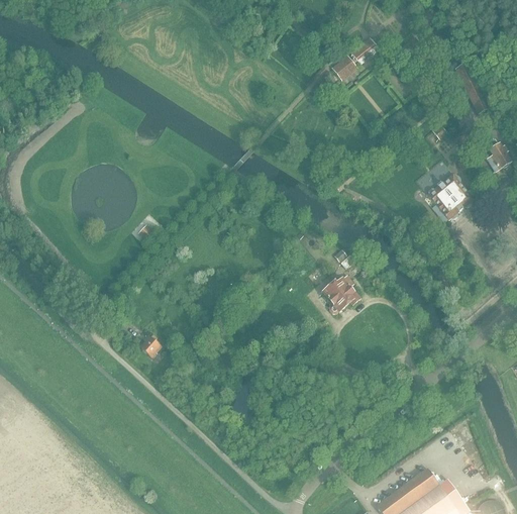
[(400,46),(407,57),(422,45),(416,35),(400,46)]
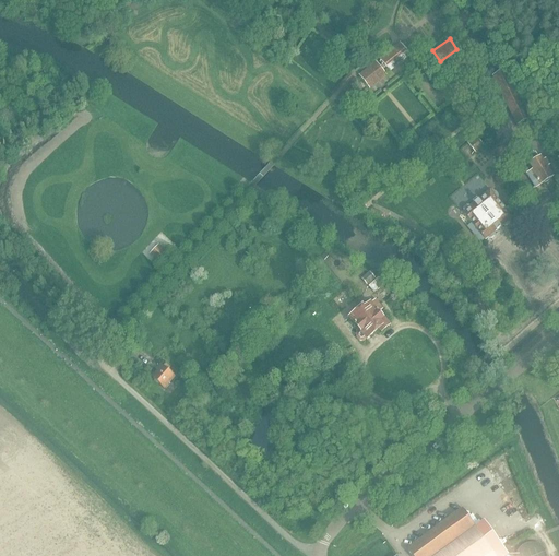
[(360,72),(370,85),(388,72),(378,59),(360,72)]
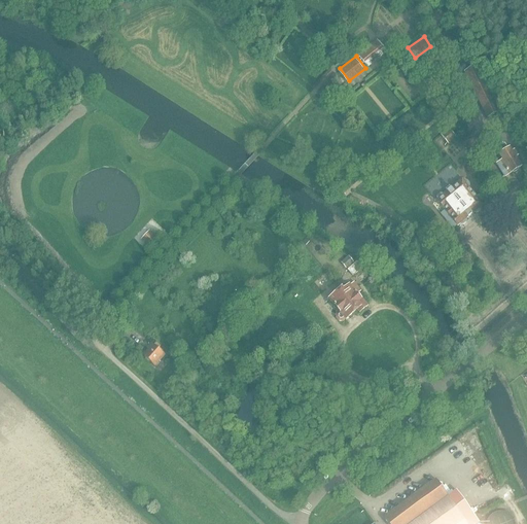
[(463,68),(469,80),(478,76),(471,64),(463,68)]
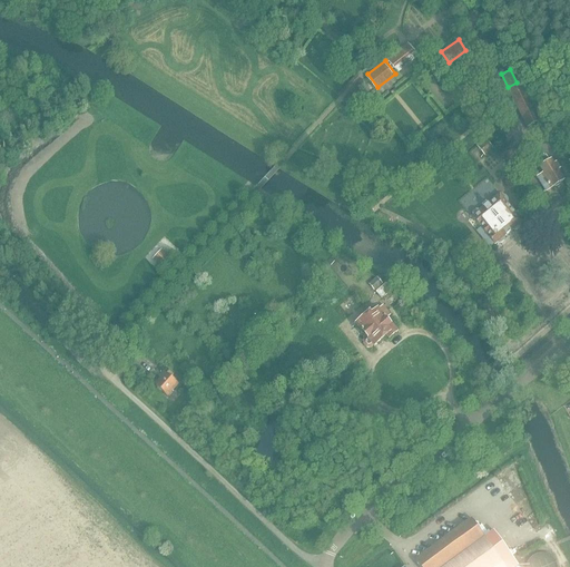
[(531,132),(543,125),(529,95),(516,101),(527,125),(528,125),(531,132)]
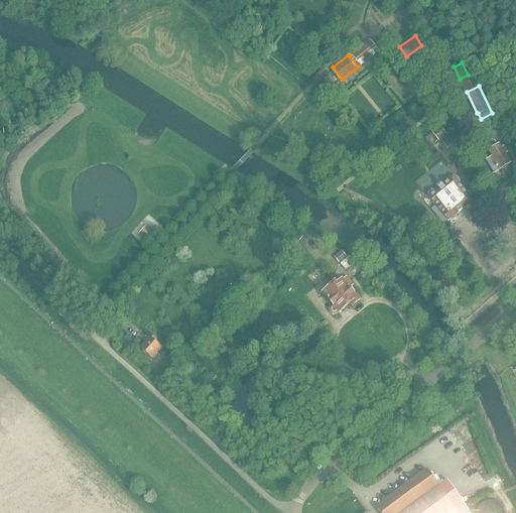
[(494,138),(493,139),(491,136),(486,139),(491,147),(489,148),(492,154),(490,155),(498,168),(511,160),(505,151),(508,149),(504,144),(502,145),(499,141),(497,143),(494,138)]
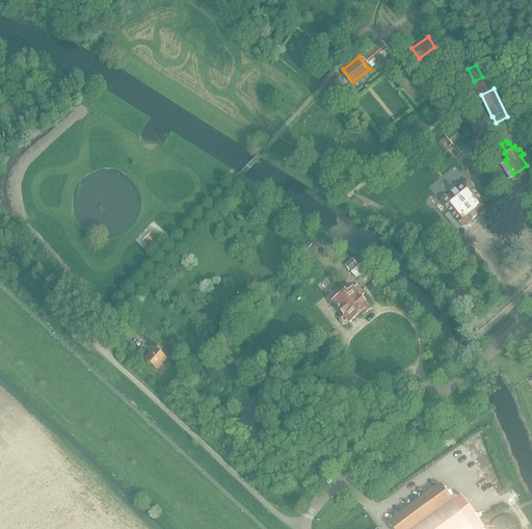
[(410,156),(421,169),(429,163),(419,150),(410,156)]
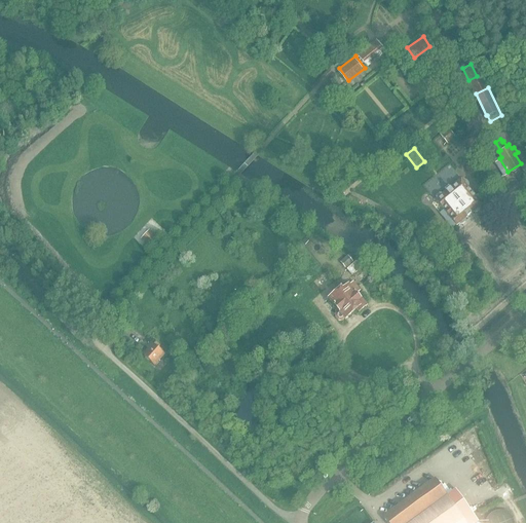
[(468,183),(468,180),(466,178),(464,177),(461,178),(461,177),(443,192),(442,191),(441,190),(439,190),(436,193),(436,194),(436,195),(437,196),(436,197),(456,223),(459,221),(460,222),(462,221),(465,219),(466,217),(465,216),(474,210),(475,210),(477,210),(480,208),(481,206),(480,203),(482,202),(467,185),(468,183)]
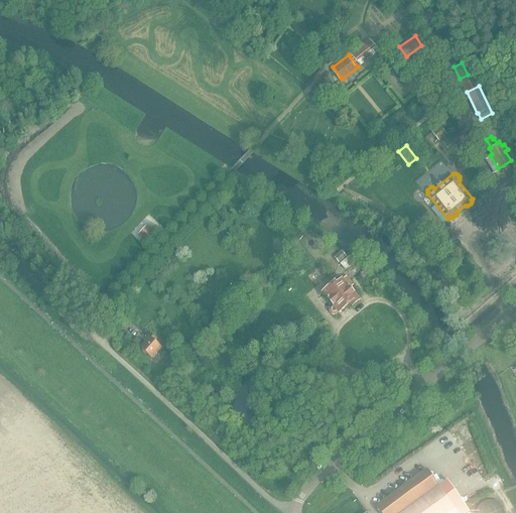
[(145,213),(138,223),(144,228),(147,225),(151,228),(156,221),(145,213)]
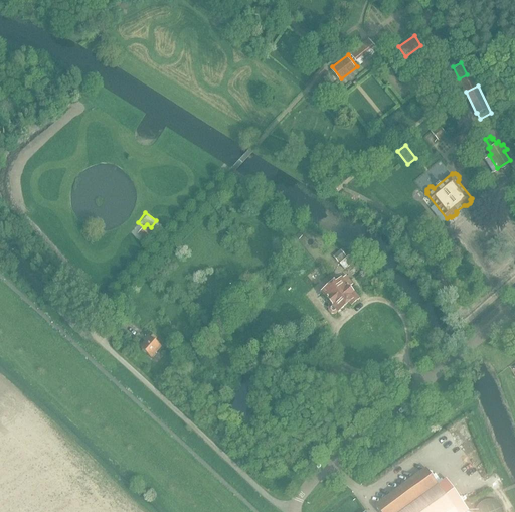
[(333,253),(338,260),(345,253),(340,247),(333,253)]
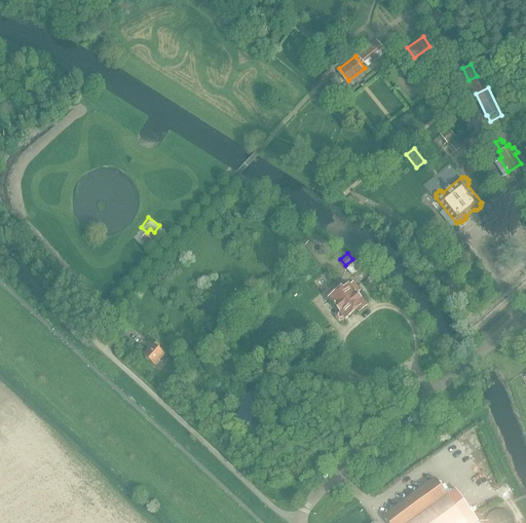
[(346,266),(352,273),(362,265),(357,258),(346,266)]
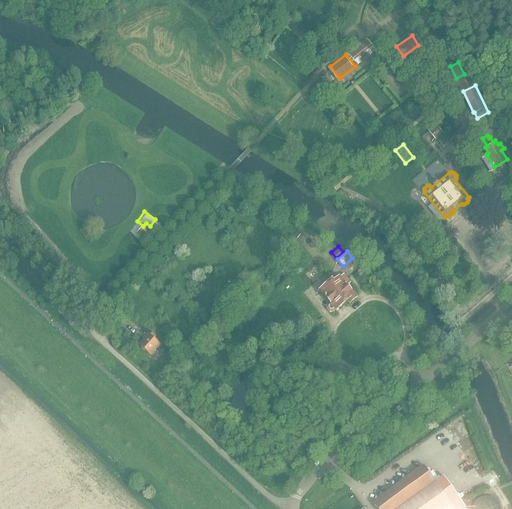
[(357,296),(346,283),(350,280),(343,272),(333,280),(331,278),(319,288),(330,301),(327,303),(327,307),(329,310),(333,310),(336,308),(336,309),(346,302),(347,304),(357,296)]
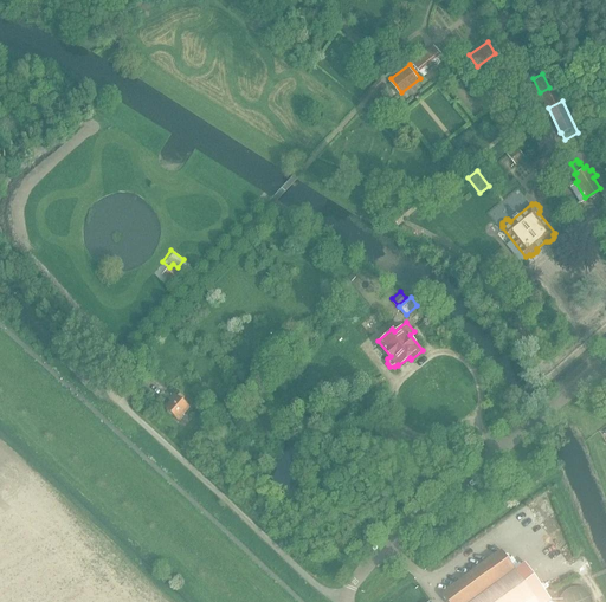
[(181,397),(184,395),(180,392),(176,394),(175,393),(169,399),(172,401),(166,407),(176,418),(189,406),(181,397)]
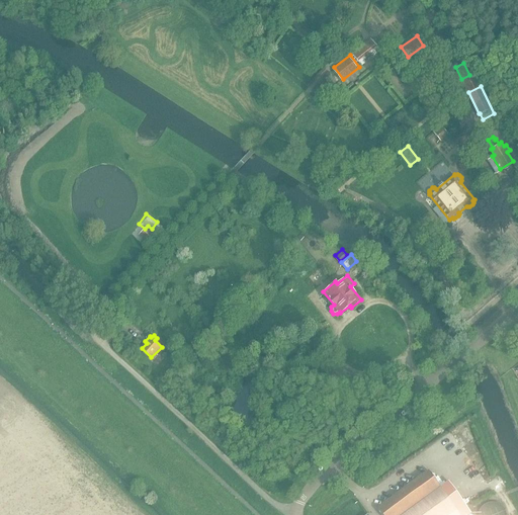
[(428,468),(377,506),(383,514),(471,514),(469,511),(471,510),(448,479),(440,485),(428,468)]
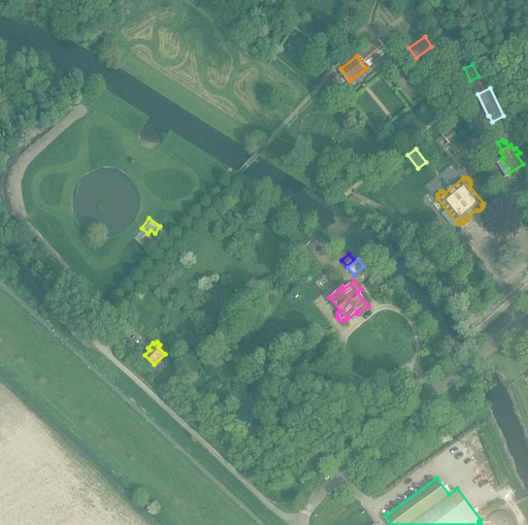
[(516,524),(516,522),(516,520),(515,518),(514,515),(512,514),(509,512),(507,511),(505,510),(502,510),(500,510),(498,510),(495,511),(493,512),(491,514),(490,515),(488,518),(488,520),(487,522),(487,524),(516,524)]
